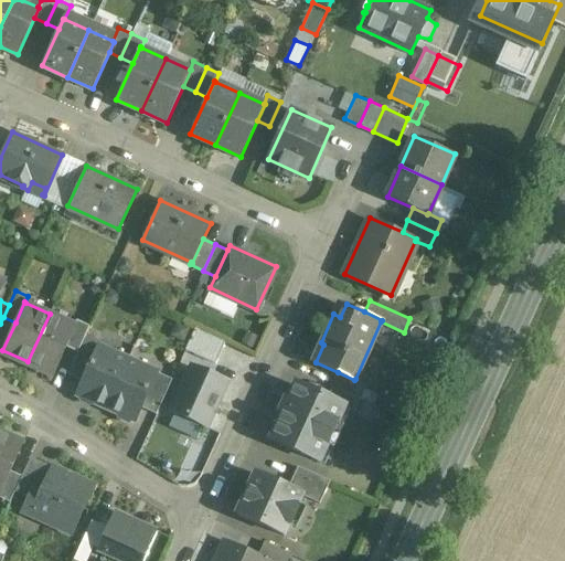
[(74,324),(50,314),(28,361),(53,372),(66,345),(75,325),(74,324)]
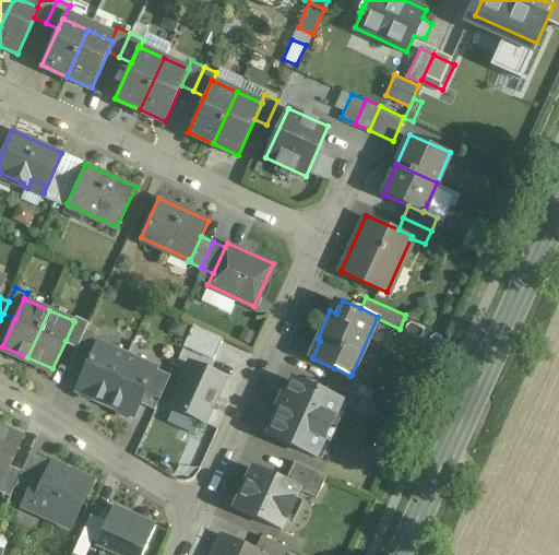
[(88,320),(75,315),(73,320),(74,321),(66,341),(76,346),(83,334),(88,320)]
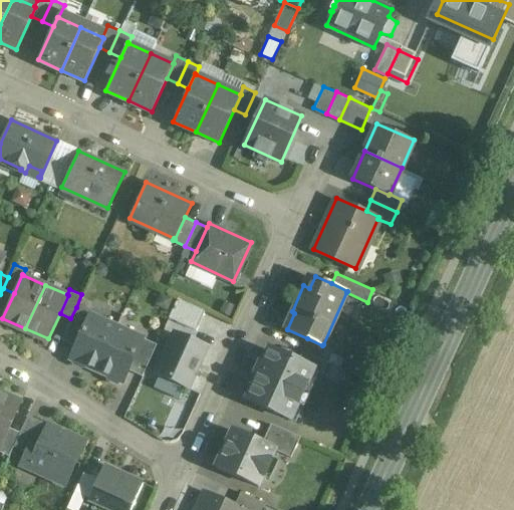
[(205,309),(178,296),(169,316),(196,328),(205,309)]
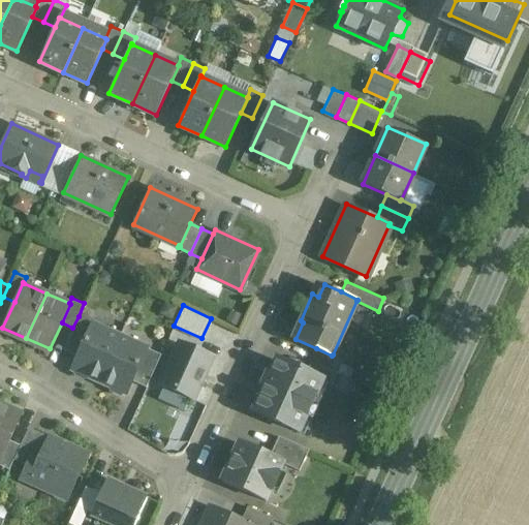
[(72,328),(63,348),(78,354),(92,322),(79,316),(72,328)]
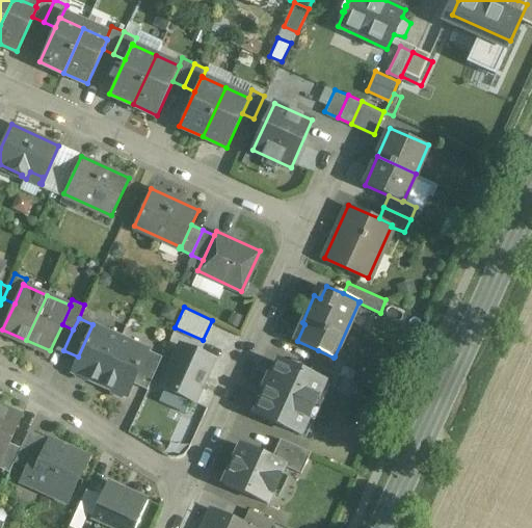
[(121,337),(92,324),(78,357),(72,369),(100,381),(121,337)]
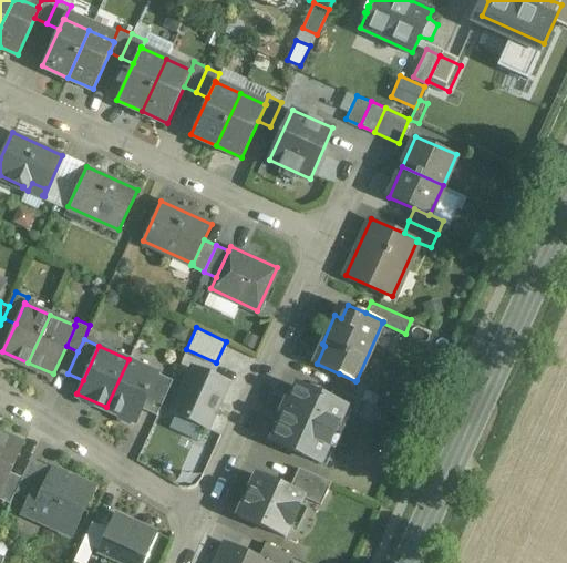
[(157,371),(129,359),(106,407),(135,420),(142,407),(157,371)]
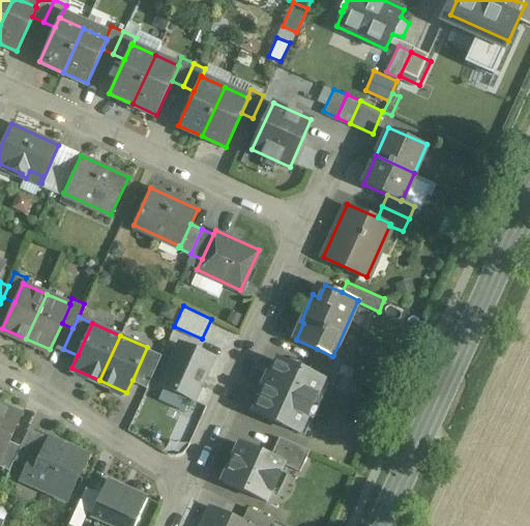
[(212,356),(180,342),(162,383),(194,398),(212,356)]
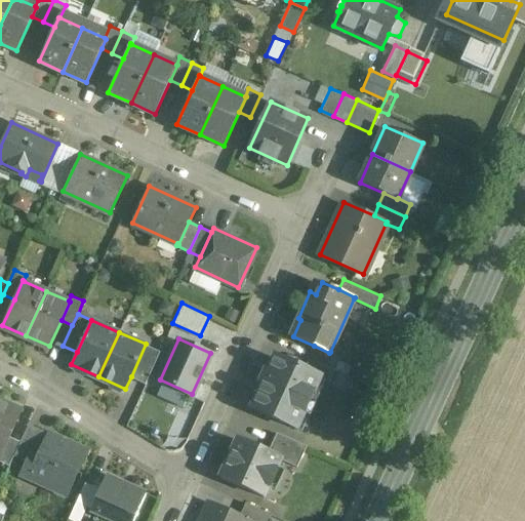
[(146,344),(131,376),(145,383),(160,351),(146,344)]
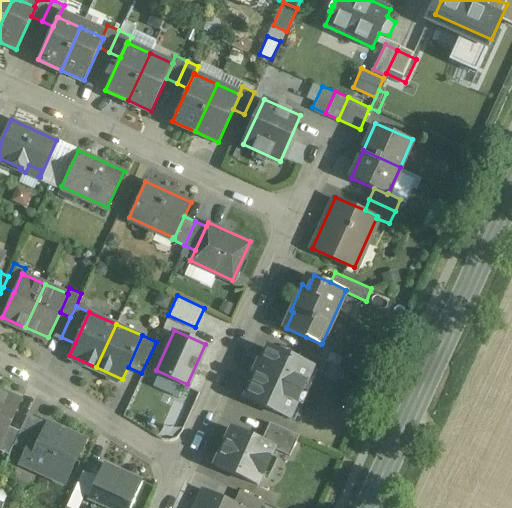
[(332,347),(322,343),(321,344),(306,337),(301,348),(326,360),(332,347)]
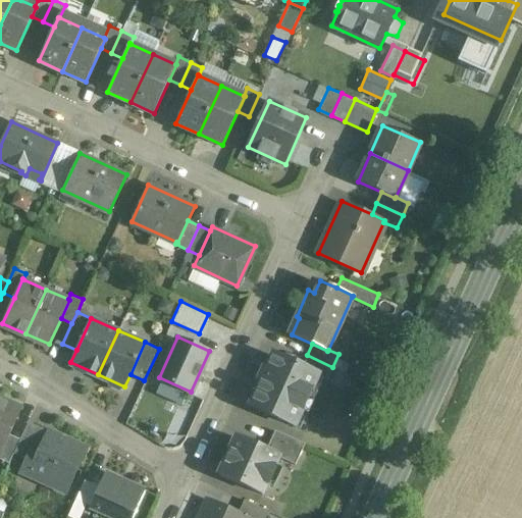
[(302,366),(273,353),(266,367),(265,367),(259,378),(261,379),(250,404),(295,424),(302,409),(302,410),(312,390),(311,389),(317,374),(317,373),(302,366)]
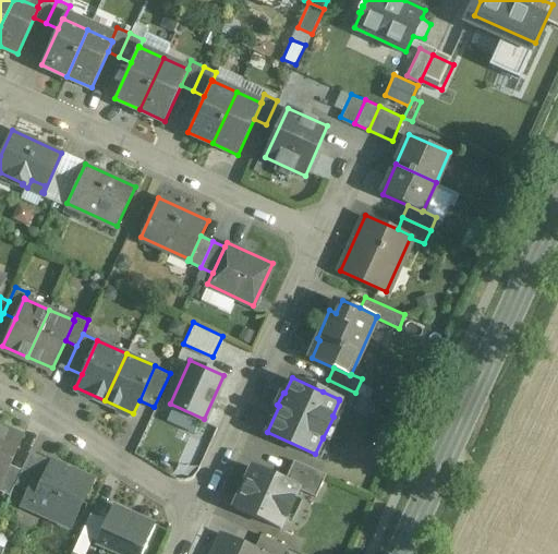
[(355,393),(328,380),(323,392),(339,399),(339,400),(350,406),(355,393)]
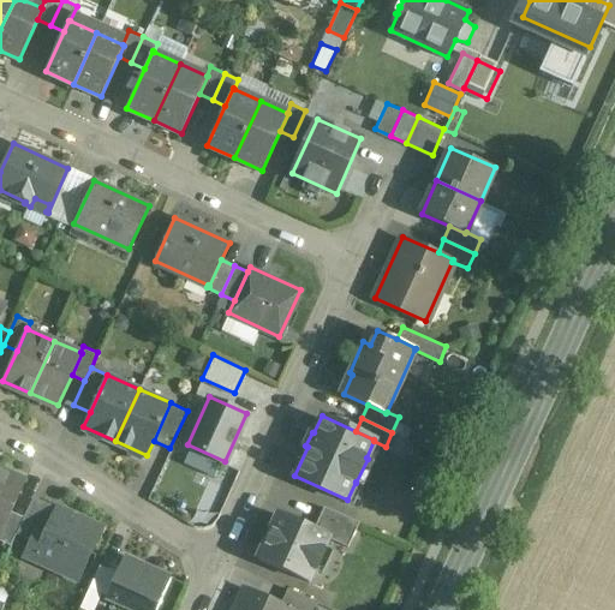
[(24,479),(0,467),(0,531),(0,532),(10,509),(24,479)]
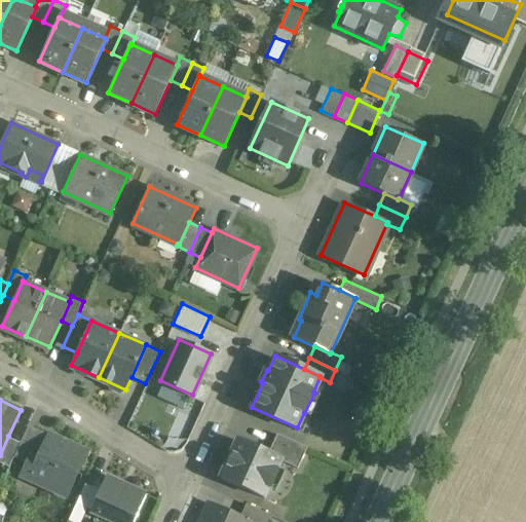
[(48,436),(27,426),(20,441),(13,455),(28,461),(32,452),(40,455),(48,436)]
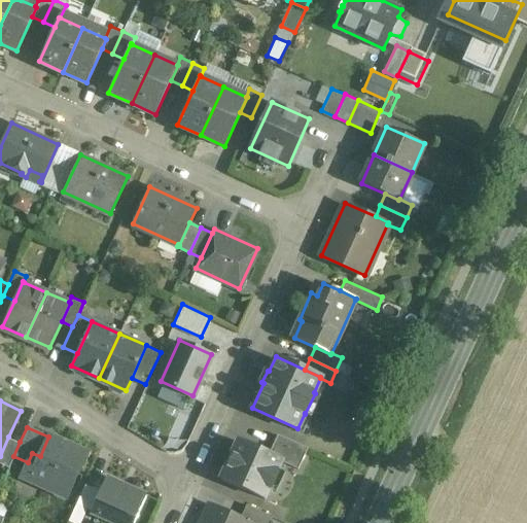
[(308,447),(278,432),(269,453),(282,459),(281,459),(299,467),(308,447)]
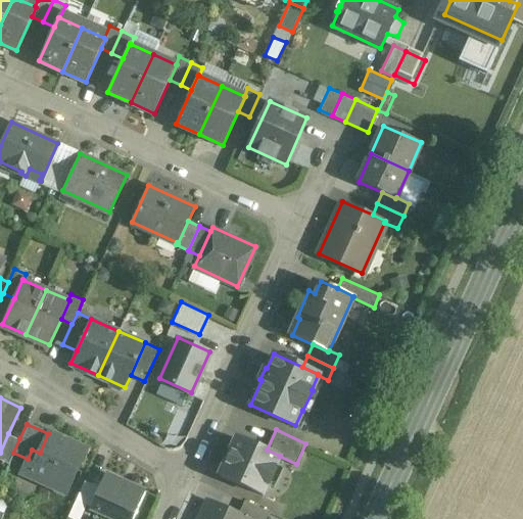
[(19,438),(8,433),(0,453),(0,452),(0,459),(9,463),(13,453),(19,438)]
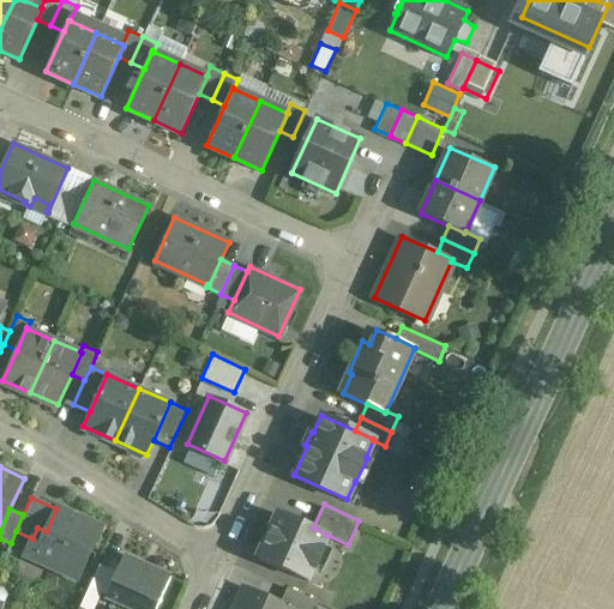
[(101,525),(76,514),(74,517),(56,508),(47,531),(37,528),(32,538),(28,549),(78,572),(101,525)]
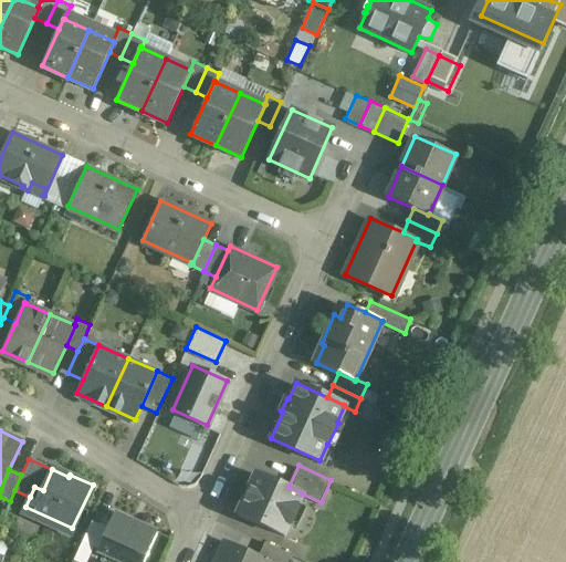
[(289,487),(257,471),(238,513),(283,534),(302,493),(303,493),(289,487)]
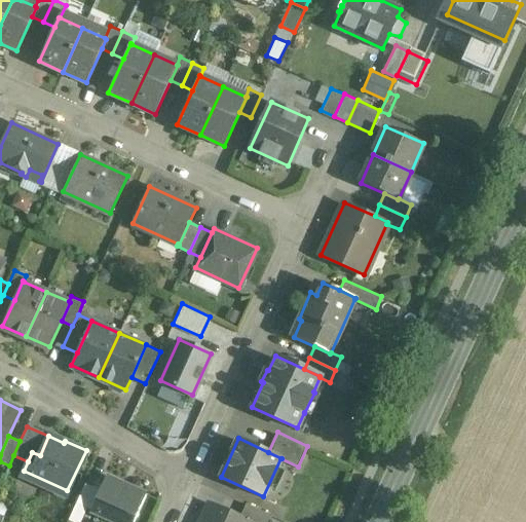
[(132,521),(146,492),(107,475),(100,489),(91,508),(122,521),(132,521)]
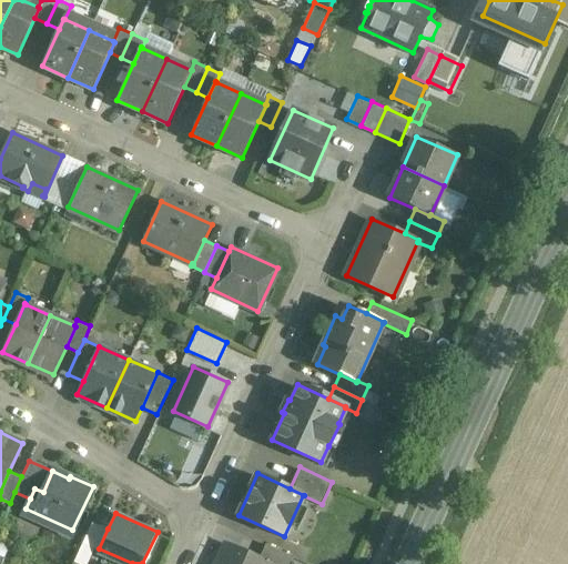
[(108,529),(91,522),(73,561),(81,563),(85,563),(93,546),(99,549),(108,529)]
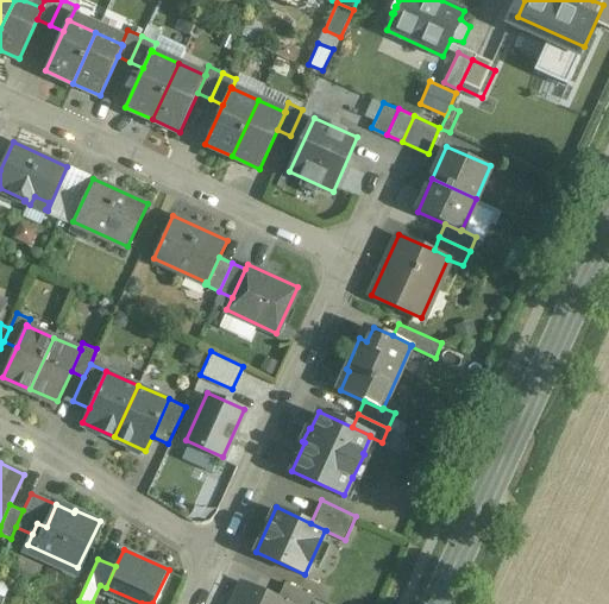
[(277,596),(243,579),(231,603),(288,603),(289,603),(290,602),(277,596)]
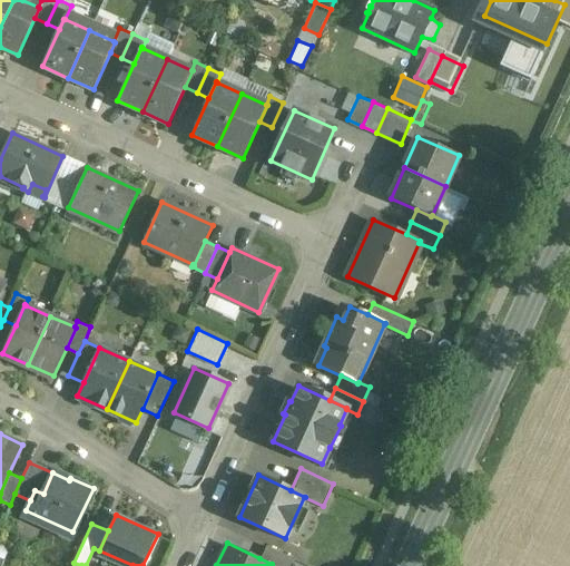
[(288,565),(294,556),(266,544),(259,558),(272,564),(271,565),(273,565),(288,565)]
